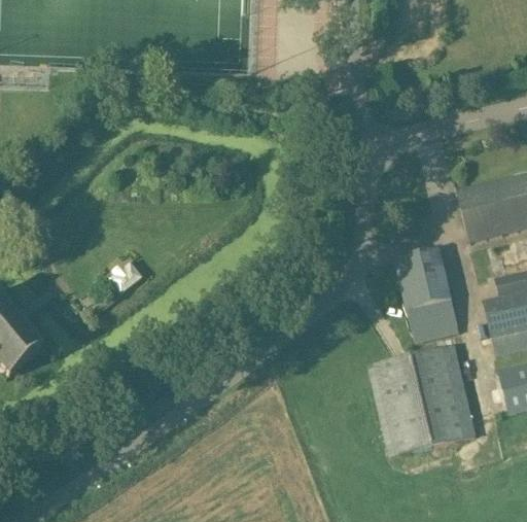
[(526,173),(455,190),(468,245),(526,230),(526,270),(493,278),(498,297),(482,301),(491,340),(495,356),(526,348),(526,173)]
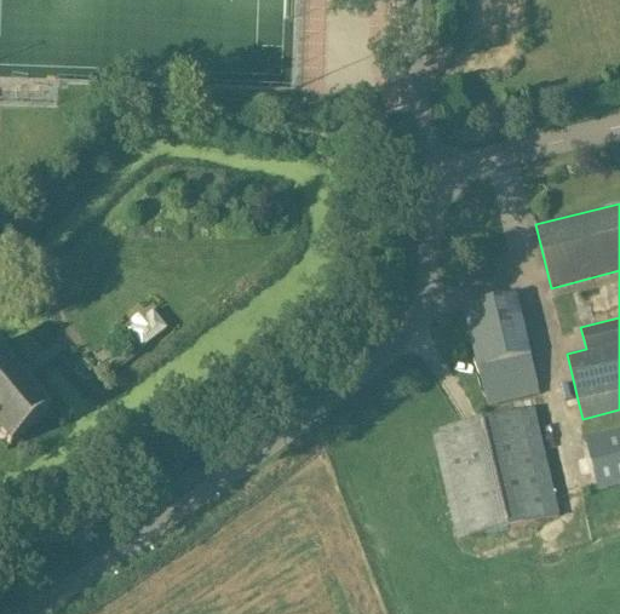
[(464,304),(477,365),(478,365),(488,403),(532,394),(540,392),(532,354),(532,353),(517,292),(464,304)]
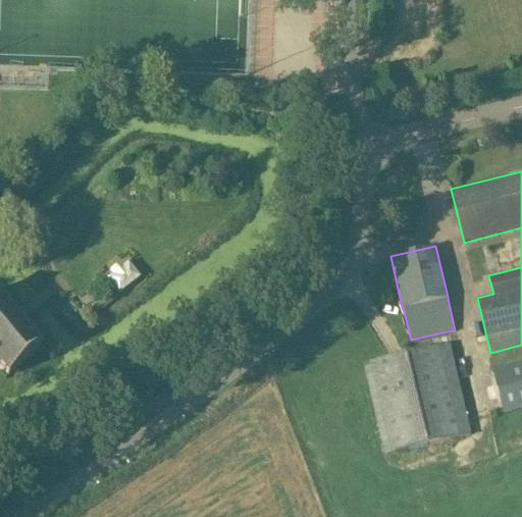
[(140,274),(127,258),(122,262),(120,259),(109,267),(111,270),(107,274),(118,291),(140,274)]
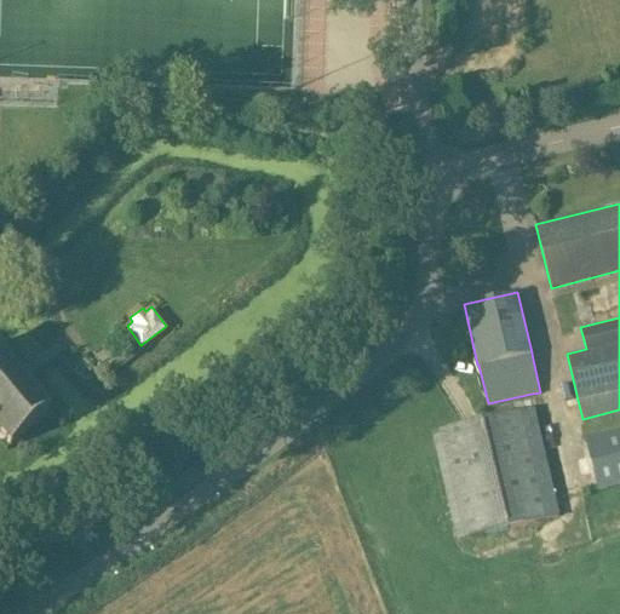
[(0,355),(0,435),(7,445),(47,409),(18,377),(0,355)]
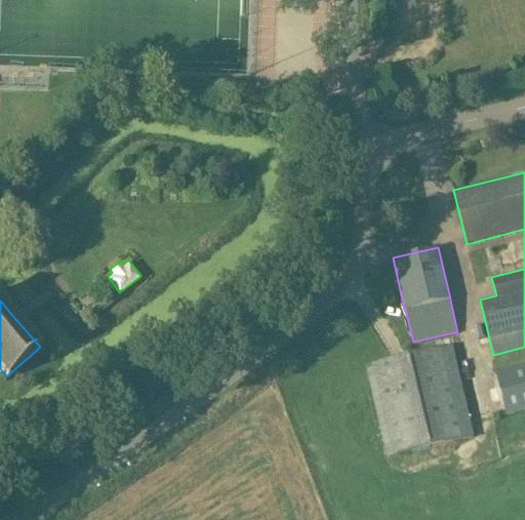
[(395,357),(365,363),(387,455),(454,439),(475,435),(452,343),(406,354),(395,357)]
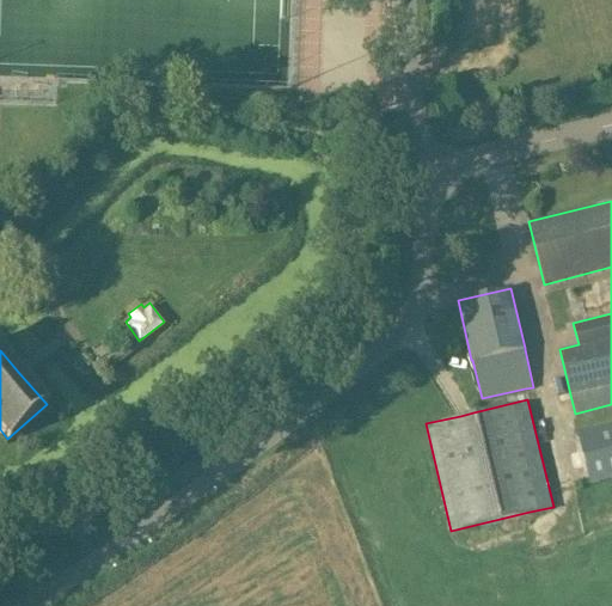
[(611,420),(577,428),(591,482),(611,477),(611,420)]
